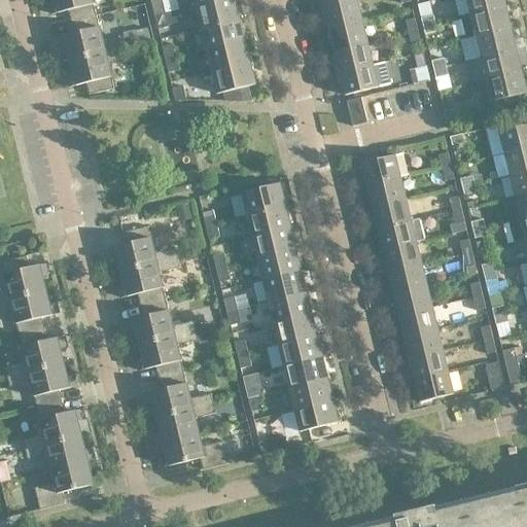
[(55,0),(56,2),(49,4),(53,14),(58,12),(58,13),(68,10),(71,22),(97,15),(94,4),(93,0),(55,0)]
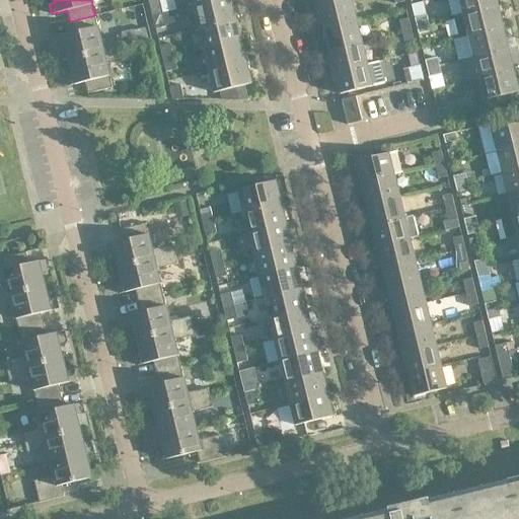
[(236,19),(231,0),(222,0),(194,7),(199,28),(236,19)]
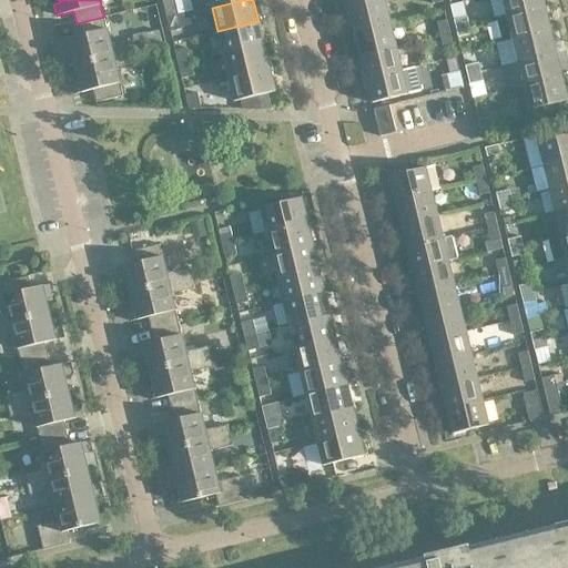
[(385,0),(346,0),(350,9),(385,0)]
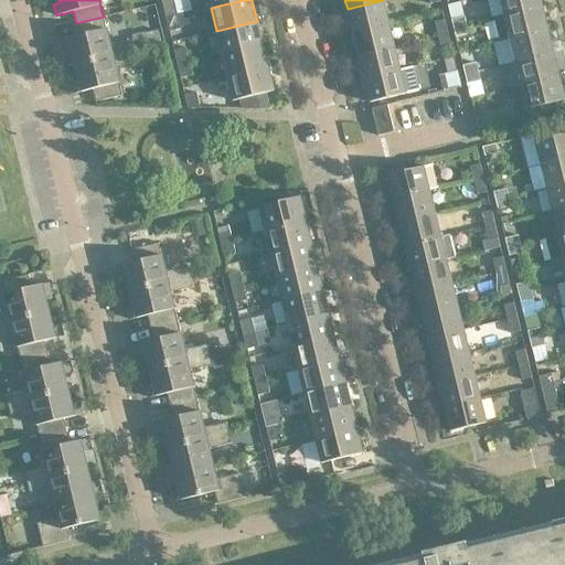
[(388,23),(383,0),(348,9),(353,32),(388,23)]
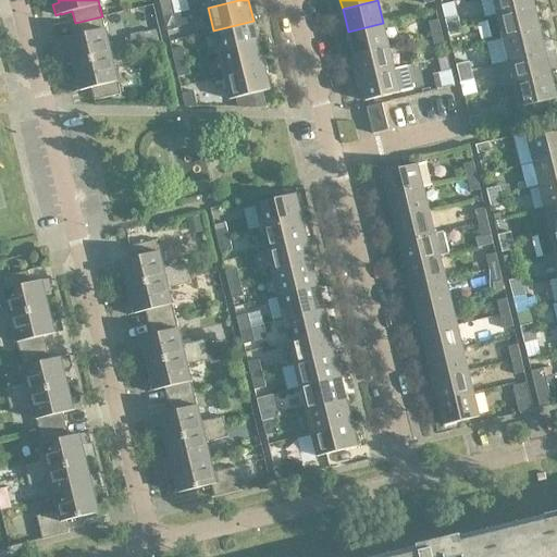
[(534,7),(532,0),(493,0),(497,15),(534,7)]
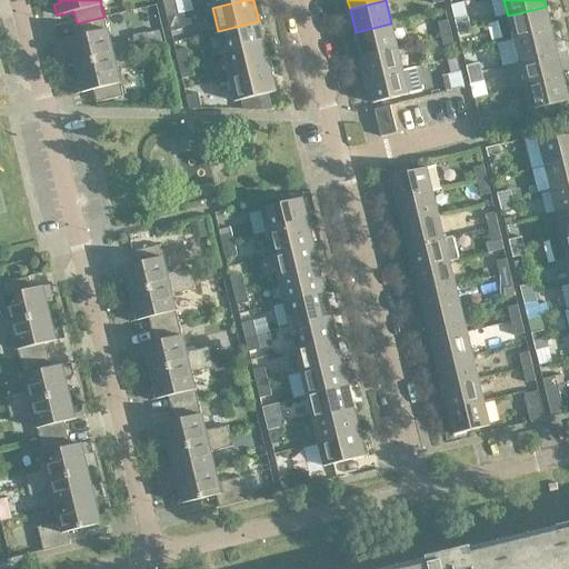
[(176,2),(163,5),(167,19),(179,16),(176,2)]
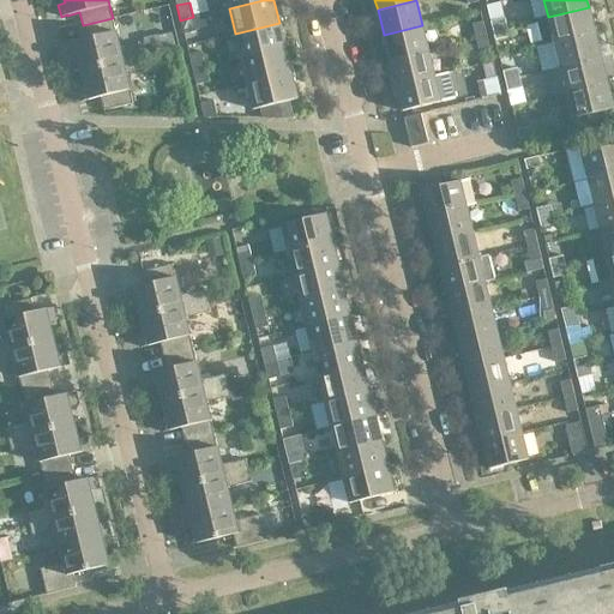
[(596,32),(589,7),(548,17),(535,20),(541,46),(554,42),(596,32)]
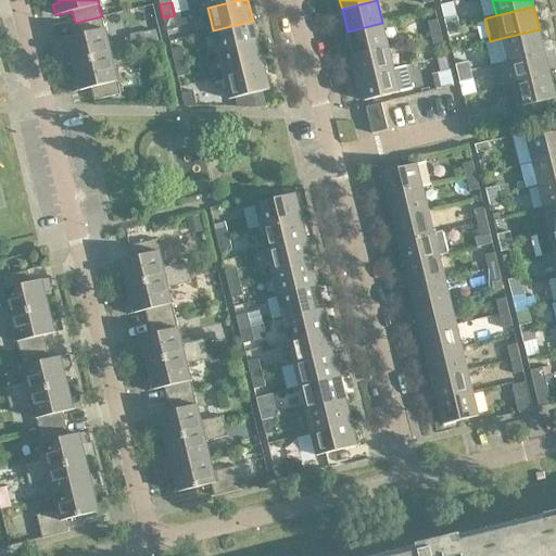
[(178,29),(175,15),(163,19),(166,32),(178,29)]
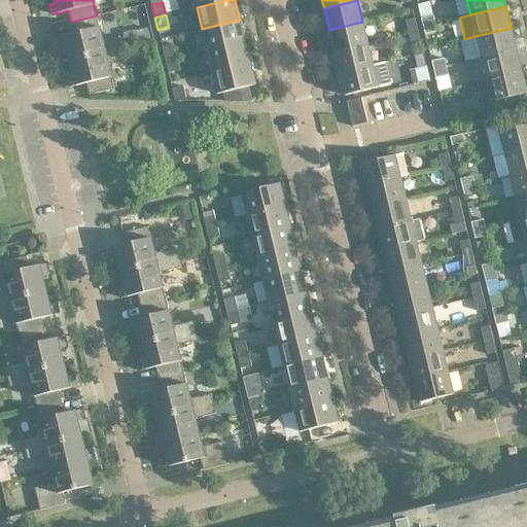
[(99,27),(97,15),(71,22),(74,33),(64,36),(58,38),(61,48),(66,46),(70,61),(126,47),(124,37),(103,42),(100,27),(99,27)]
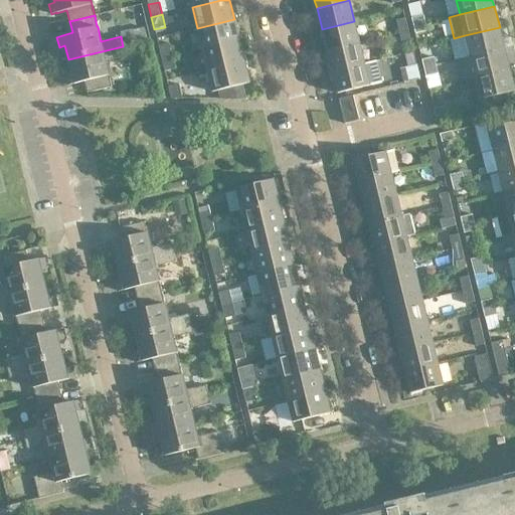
[(422,15),(411,18),(413,26),(424,23),(422,15)]
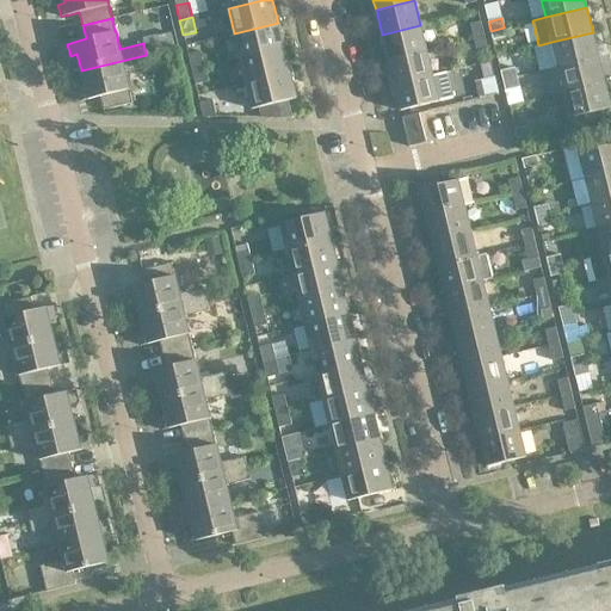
[(485,37),(480,22),(470,24),(474,39),(485,37)]
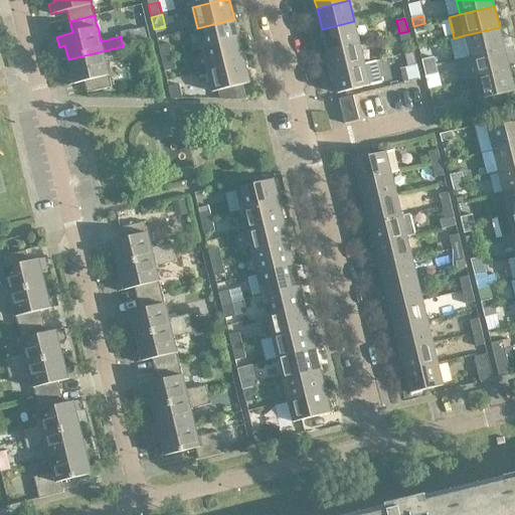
[(239,40),(234,19),(197,28),(202,49),(239,40)]
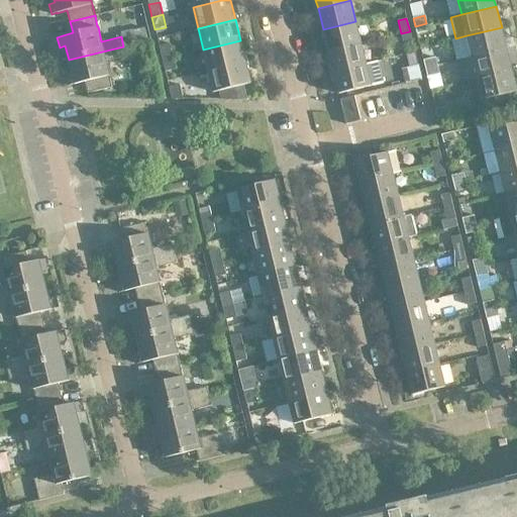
[(360,42),(355,21),(323,29),(328,50),(360,42)]
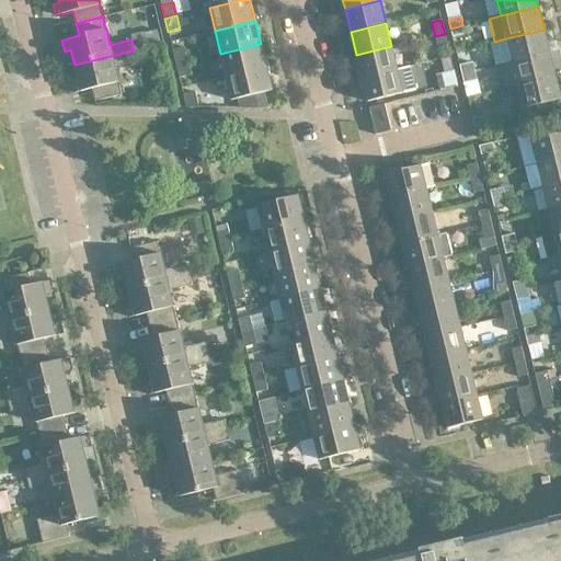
[(465,34),(462,25),(450,29),(453,37),(465,34)]
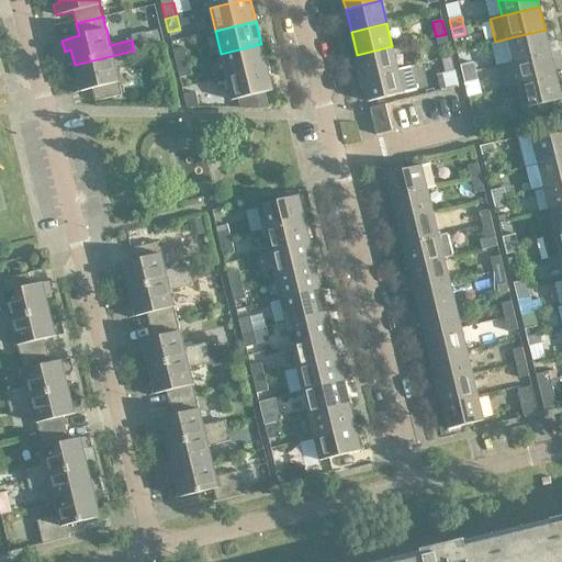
[(551,53),(546,30),(507,38),(514,62),(551,53)]
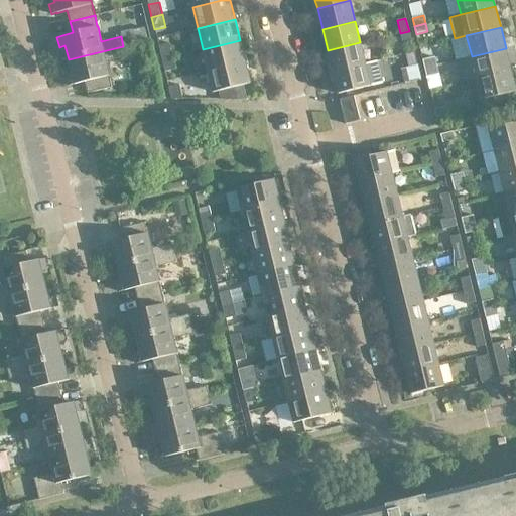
[(143,29),(132,32),(134,42),(146,40),(143,29)]
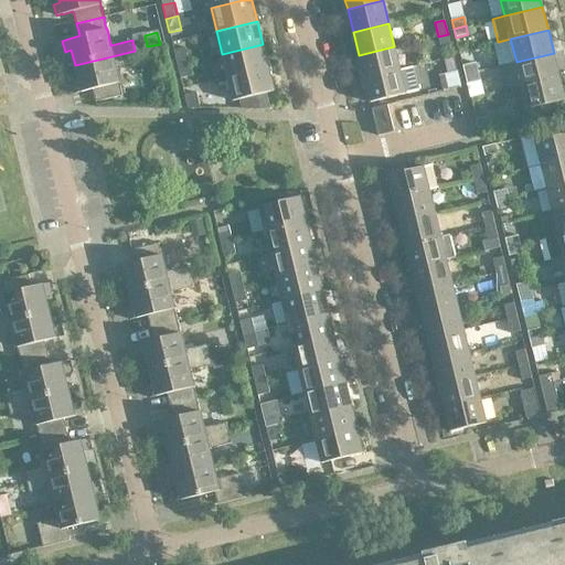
[(451,48),(448,34),(438,36),(441,51),(451,48)]
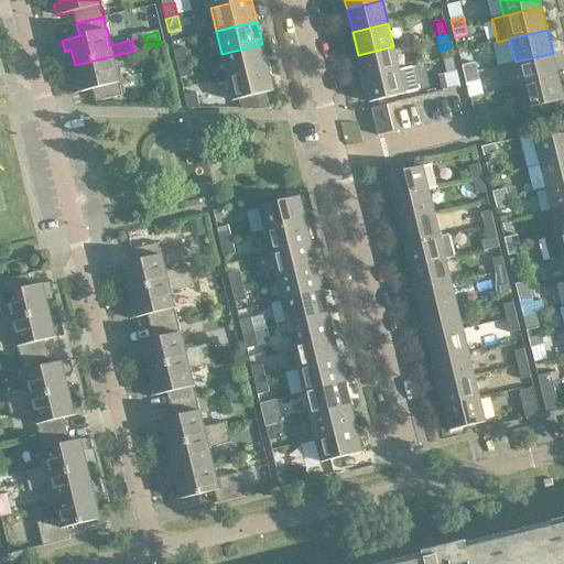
[(268,67),(262,44),(221,54),(227,77),(268,67)]
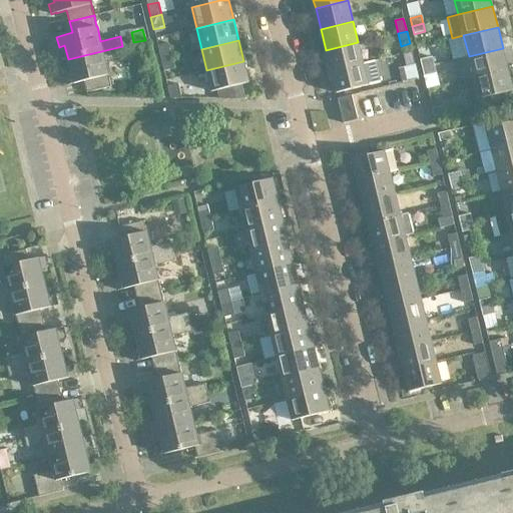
[(364,63),(358,42),(326,50),(331,71),(364,63)]
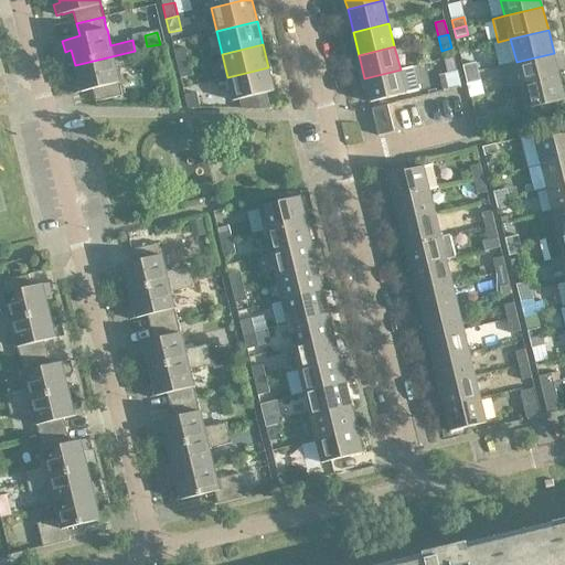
[(185,49),(173,51),(178,65),(189,62),(185,49)]
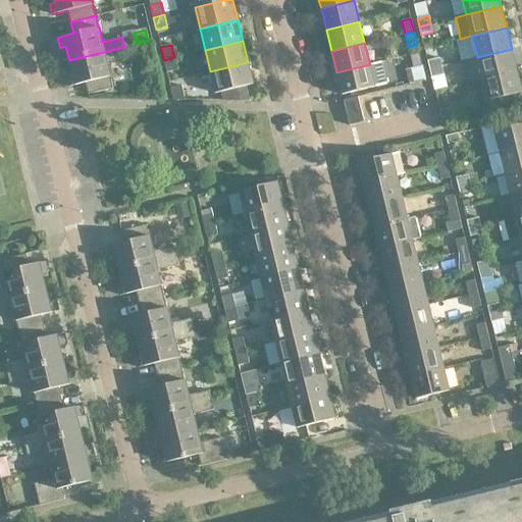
[(127,56),(124,47),(69,60),(72,74),(66,75),(69,86),(74,85),(86,83),(88,94),(113,88),(110,76),(111,76),(107,61),(127,56)]
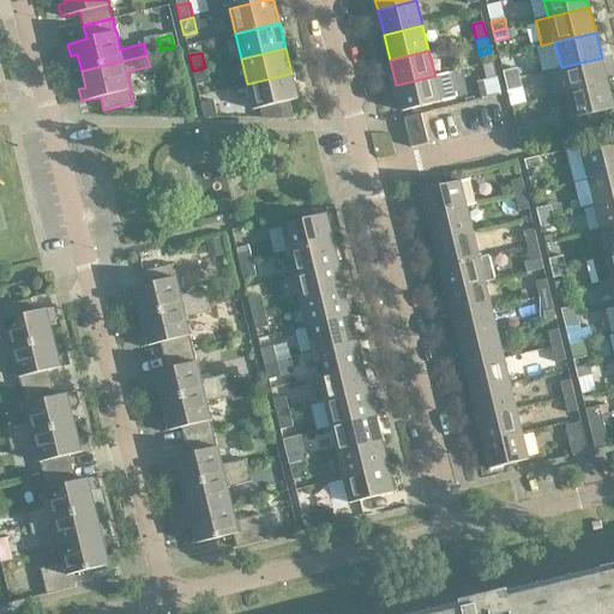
[(608,83),(602,58),(561,67),(567,92),(608,83)]
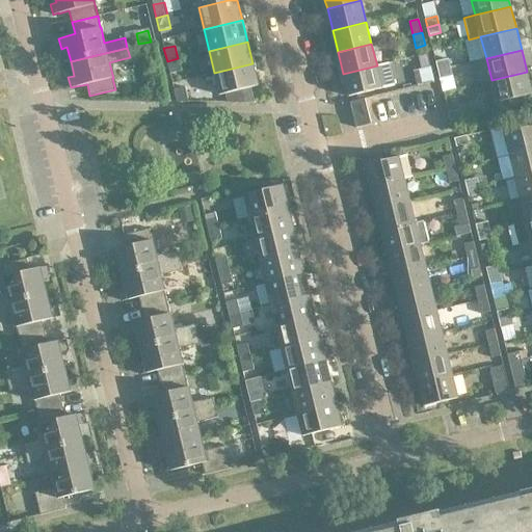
[(430,67),(427,54),(418,56),(421,70),(430,67)]
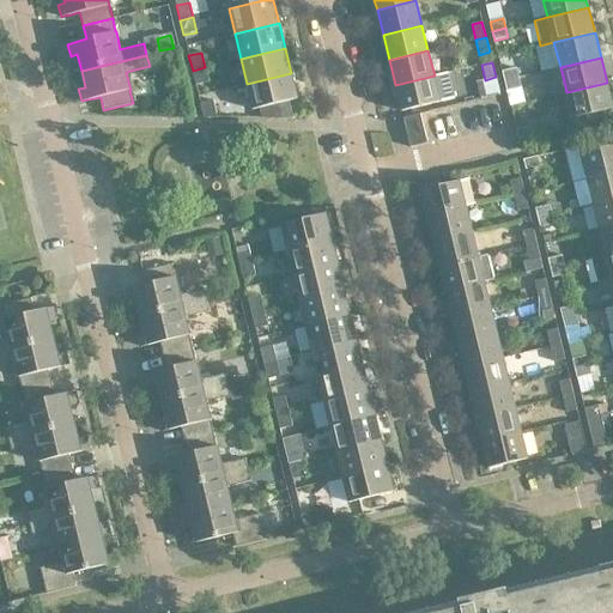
[(208,83),(205,67),(193,71),(196,85),(208,83)]
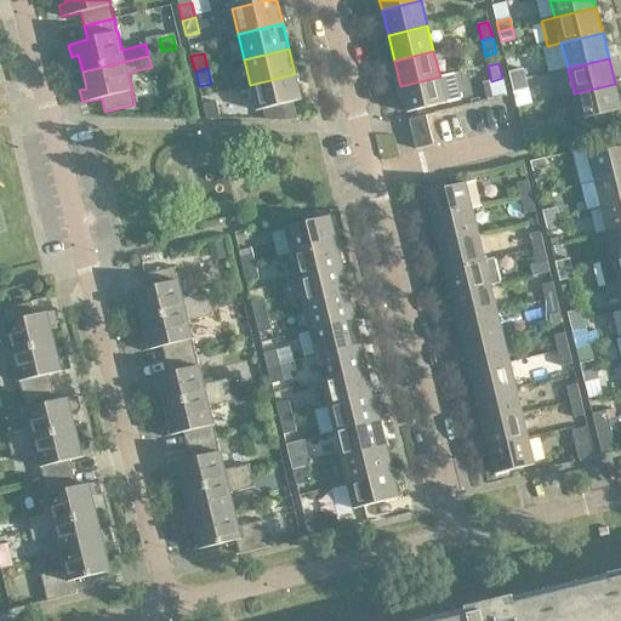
[(523,69),(508,73),(511,83),(525,79),(523,69)]
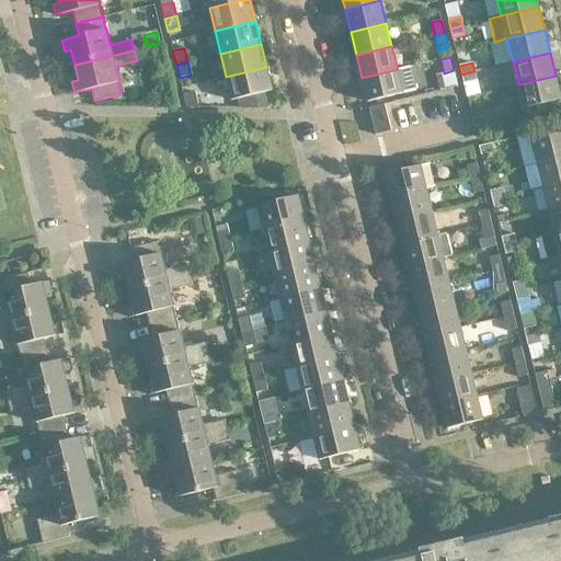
[(273,90),(266,67),(226,77),(231,101),(238,99),(240,109),(268,109),(265,92),(273,90)]
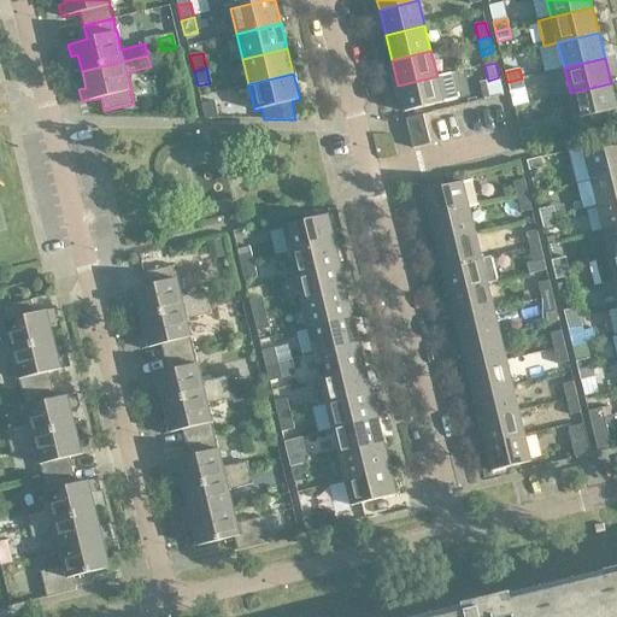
[(451,74),(438,76),(398,86),(405,112),(458,99),(451,74)]
